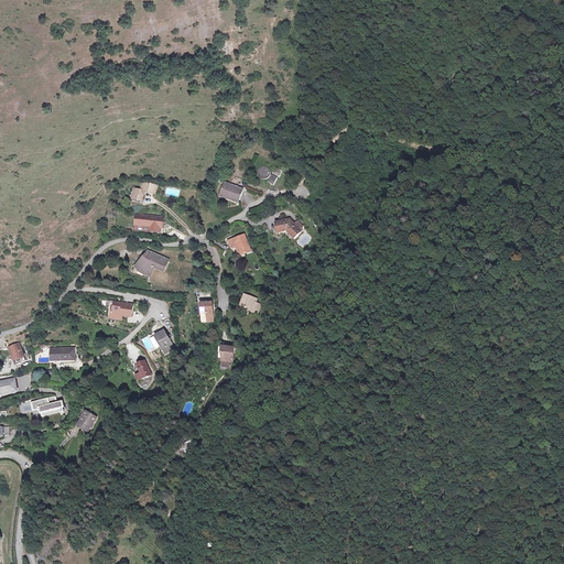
[(258,171),(258,174),(259,177),(261,179),(264,180),(267,180),(269,177),(270,175),(271,173),(270,171),(270,170),(268,167),(264,166),(262,167),(260,169),(258,171)]
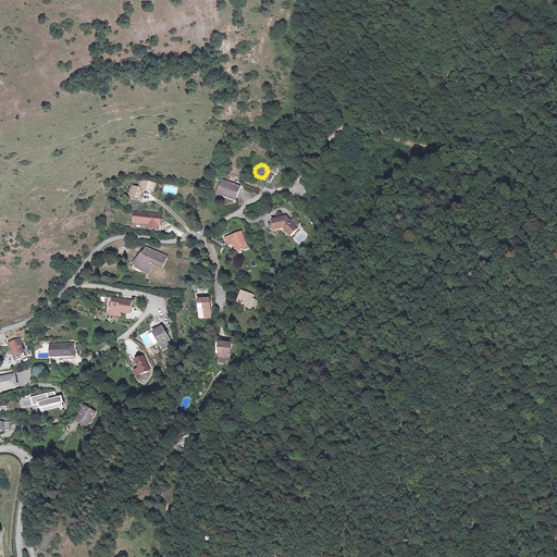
[(271,183),(274,175),(269,173),(264,181),(271,183)]
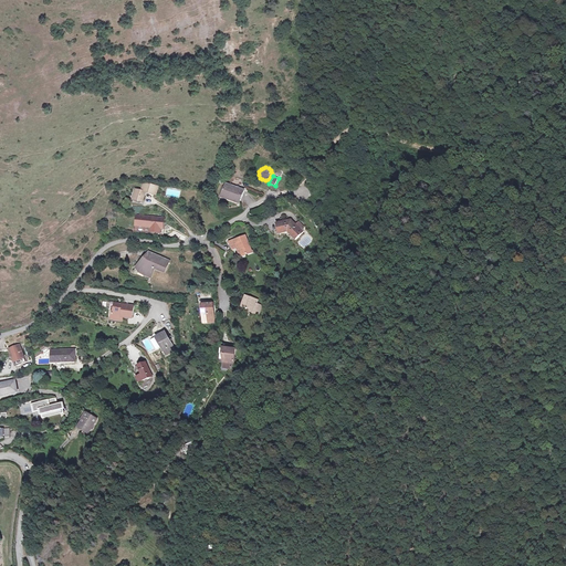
[(156,195),(158,187),(153,186),(144,184),(142,191),(136,190),(134,199),(143,201),(145,192),(156,195)]
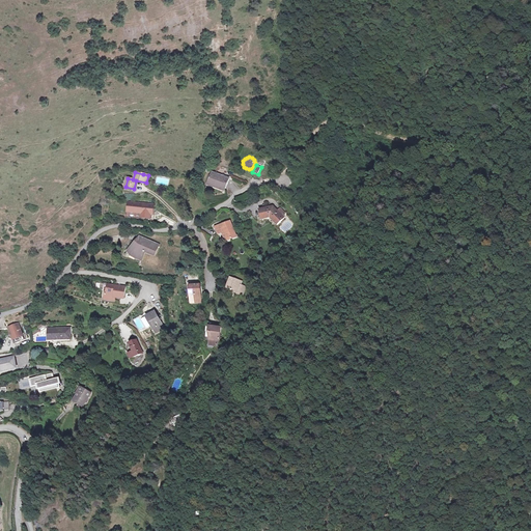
[(226,188),(229,178),(224,176),(222,176),(213,172),(207,185),(214,187),(215,184),(226,188)]
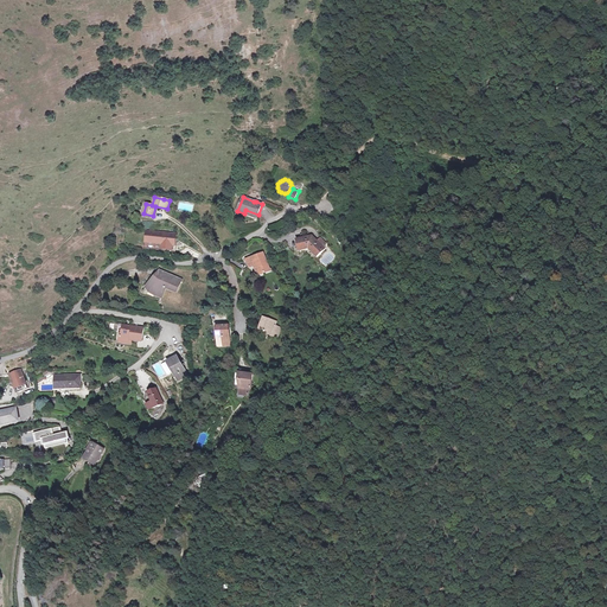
[(176,246),(177,234),(147,231),(146,242),(163,244),(163,249),(172,250),(172,246),(176,246)]
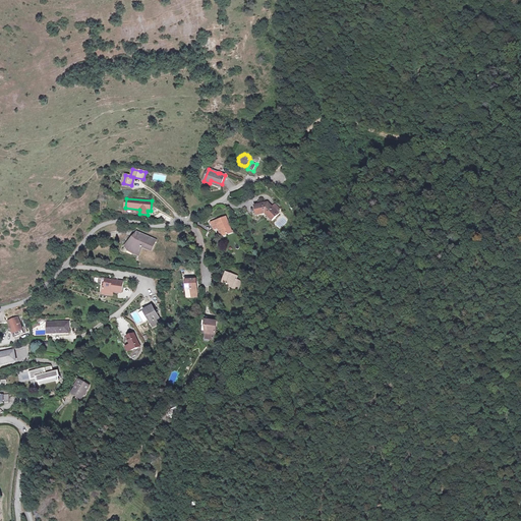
[(276,211),(273,208),(268,203),(255,207),(257,215),(267,213),(268,213),(270,215),(274,219),(278,214),(276,211)]
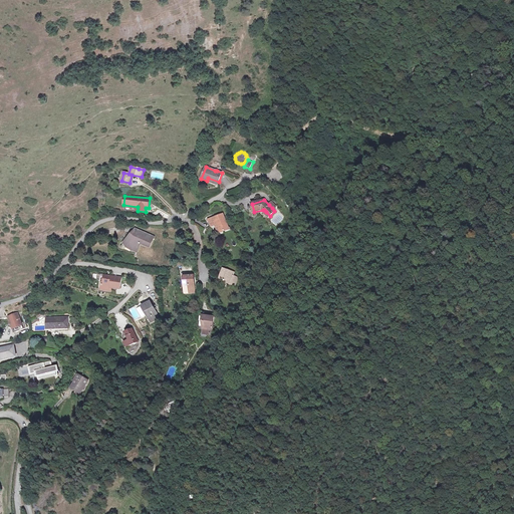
[(229,229),(223,214),(215,218),(216,219),(213,220),(213,219),(209,220),(212,227),(215,225),(219,233),(229,229)]
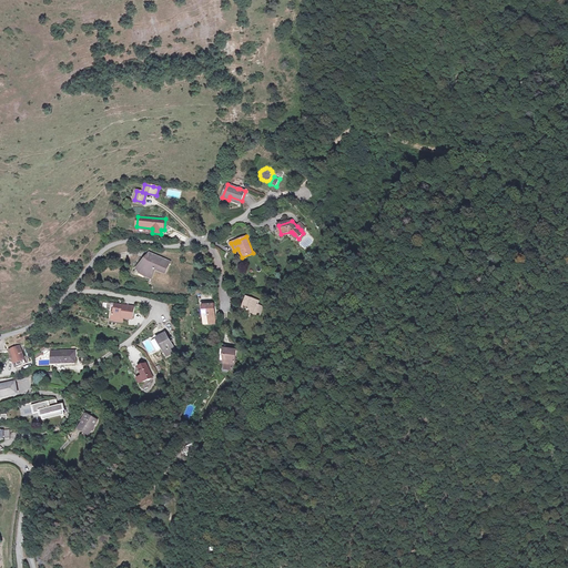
[(165,274),(170,262),(149,253),(149,255),(148,256),(146,256),(145,259),(148,261),(146,262),(144,261),(137,270),(141,272),(152,277),(155,270),(165,274)]
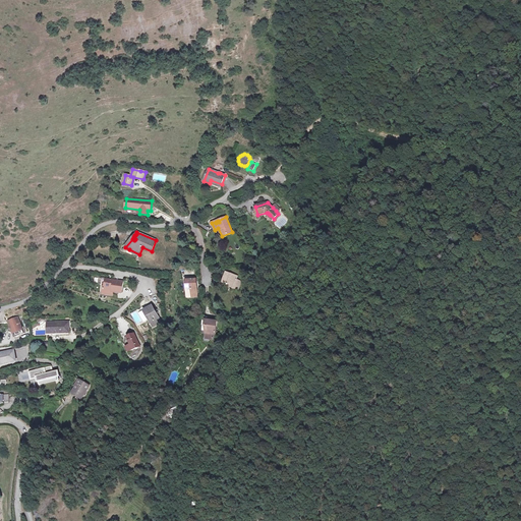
[(241,282),(237,280),(238,277),(226,273),(223,281),(217,279),(216,283),(226,287),(227,285),(233,288),(238,290),(241,282)]
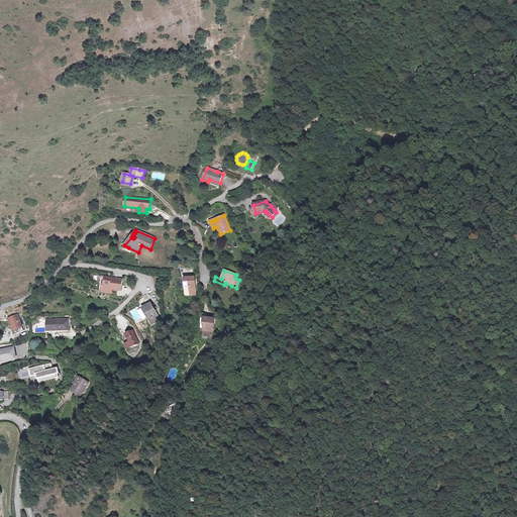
[(121,291),(122,283),(113,282),(113,279),(105,278),(104,286),(103,286),(102,288),(103,289),(103,292),(111,293),(112,290),(121,291)]
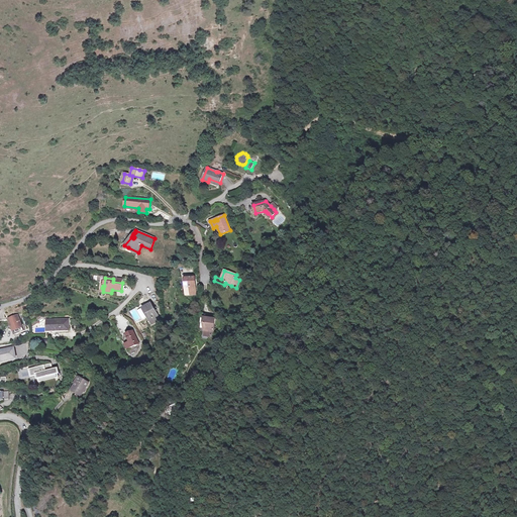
[(196,292),(195,278),(185,279),(186,293),(196,292)]
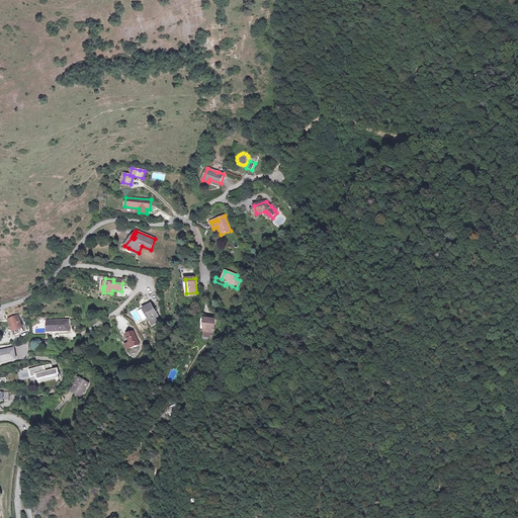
[(156,313),(155,311),(151,304),(143,309),(145,314),(148,318),(153,325),(159,321),(159,319),(158,317),(156,313)]
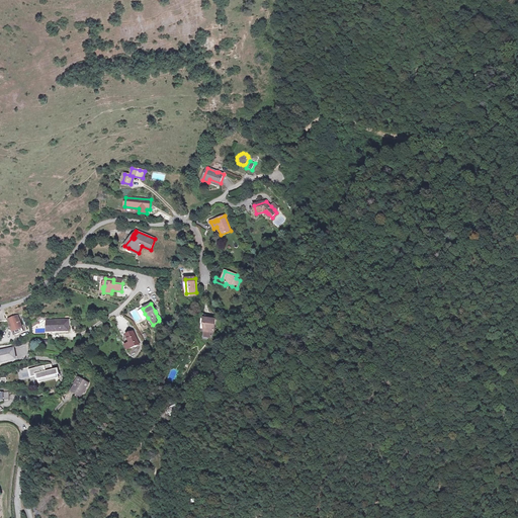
[(24,332),(18,316),(9,320),(15,335),(24,332)]
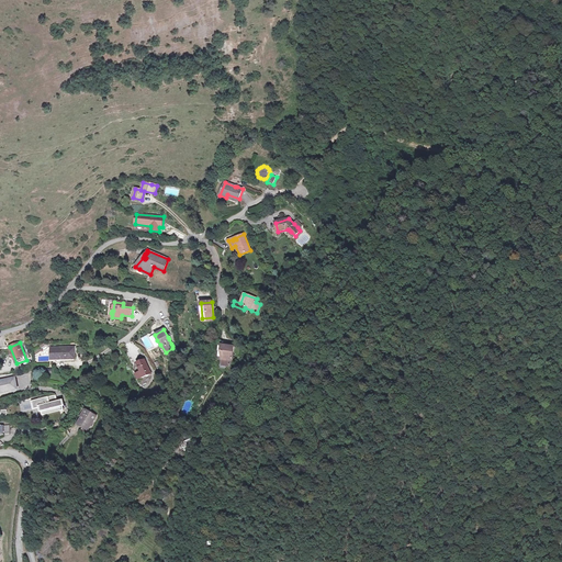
[(233,362),(234,345),(231,345),(228,347),(222,346),(222,352),(223,352),(223,358),(227,359),(227,361),(233,362)]
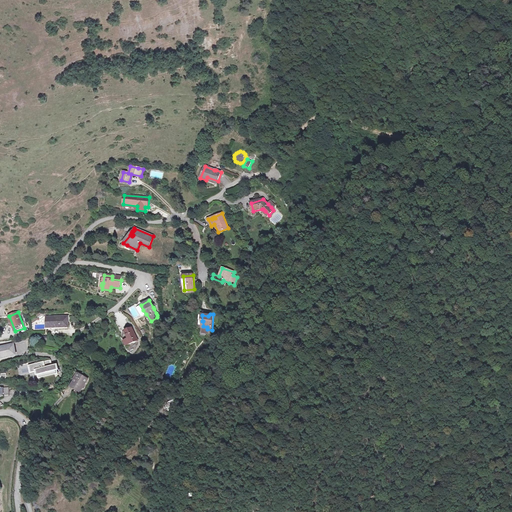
[(68,327),(68,317),(50,317),(50,320),(46,320),(46,328),(68,327)]
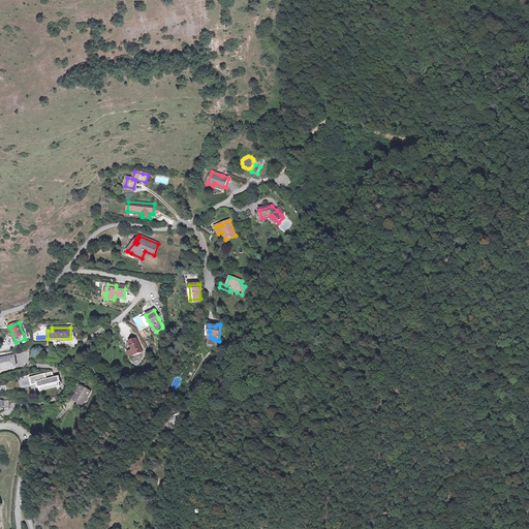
[(143,351),(136,339),(129,342),(131,346),(129,347),(131,351),(128,352),(130,358),(143,351)]
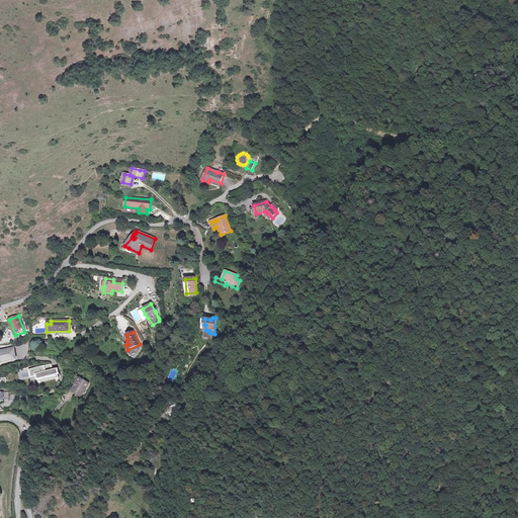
[(0,362),(16,359),(14,349),(0,351),(0,362)]
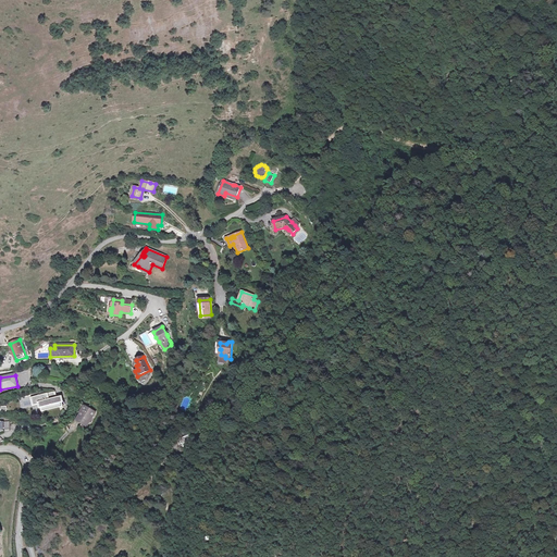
[(62,407),(60,397),(57,398),(56,398),(54,392),(40,395),(32,397),(34,406),(40,405),(41,404),(44,411),(62,407)]
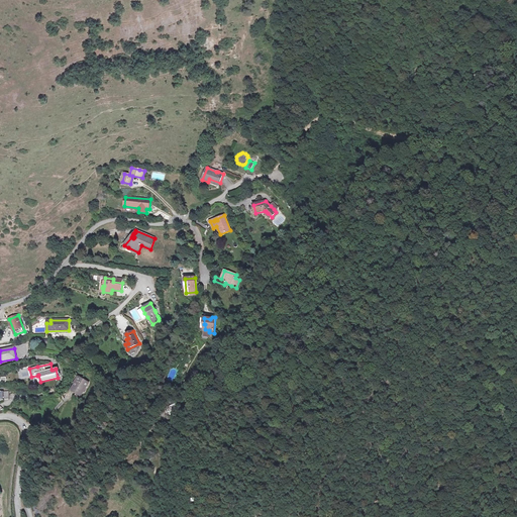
[(82,395),(89,383),(79,378),(76,384),(72,391),(74,392),(77,393),(77,392),(82,395)]
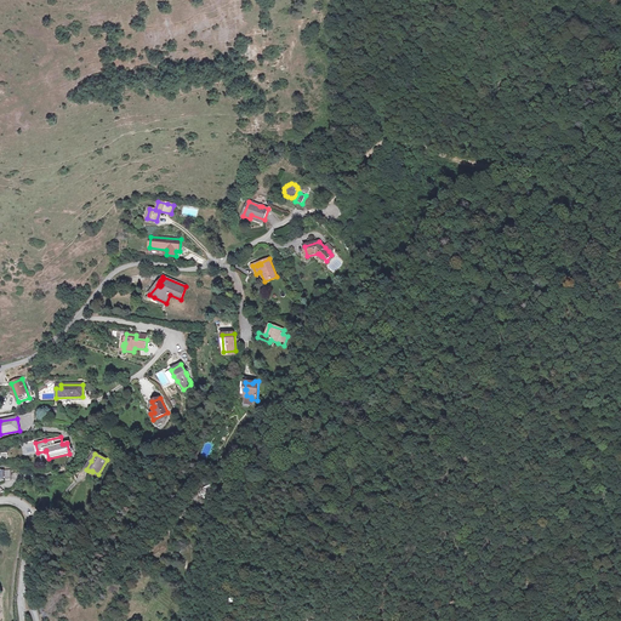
[(11,479),(11,469),(0,469),(0,480),(5,480),(5,479),(11,479)]
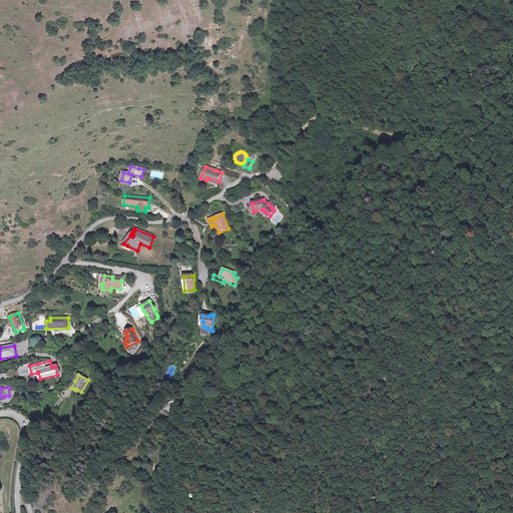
[(40,430),(47,426),(43,420),(33,426),(40,430)]
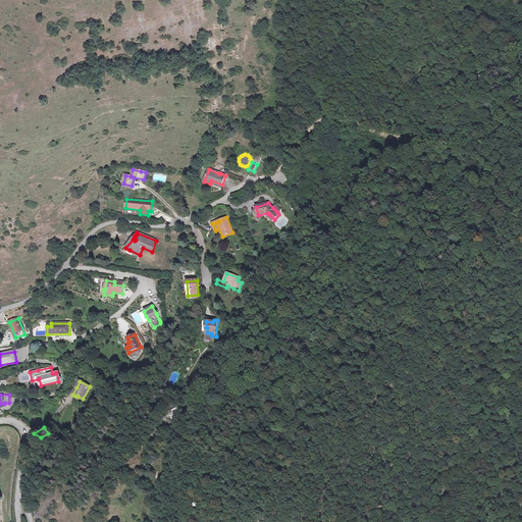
All buildings are outlined.
